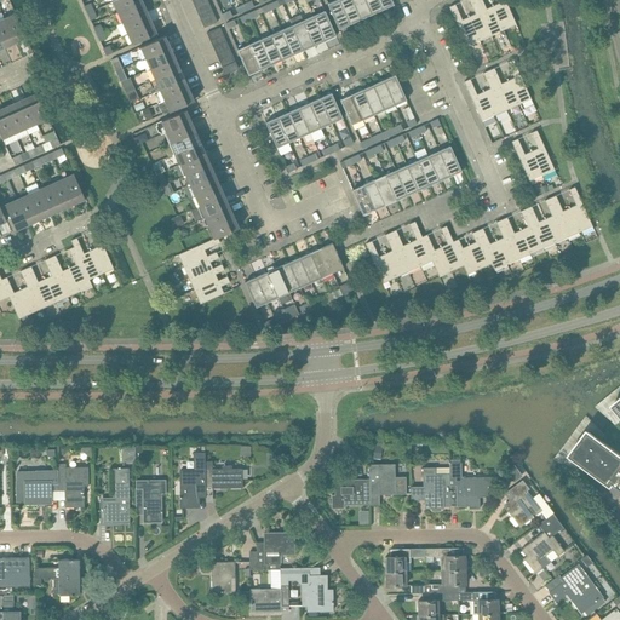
[(142,0),(116,0),(113,1),(118,12),(143,1),(142,0)]
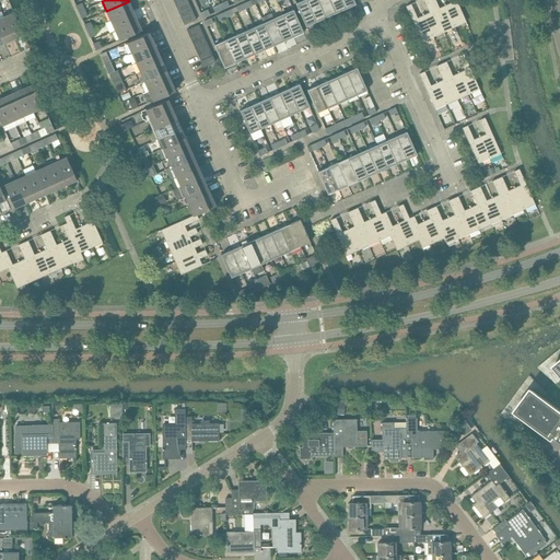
[(316,22),(305,0),(303,0),(295,3),(306,26),(316,22)]
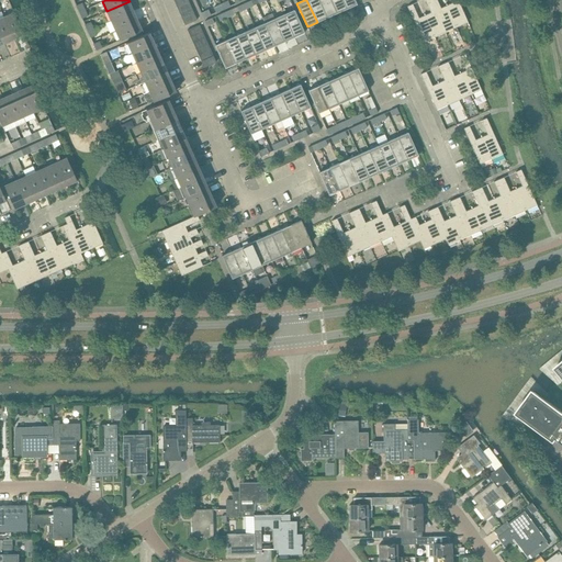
[(327,18),(318,0),(306,0),(317,22),(327,18)]
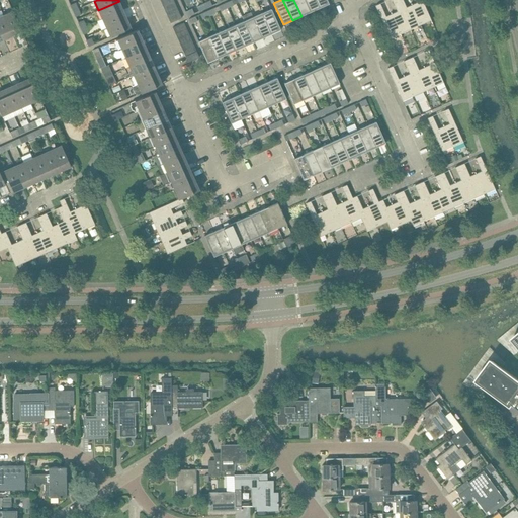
[(311,12),(305,0),(293,0),(301,16),(311,12)]
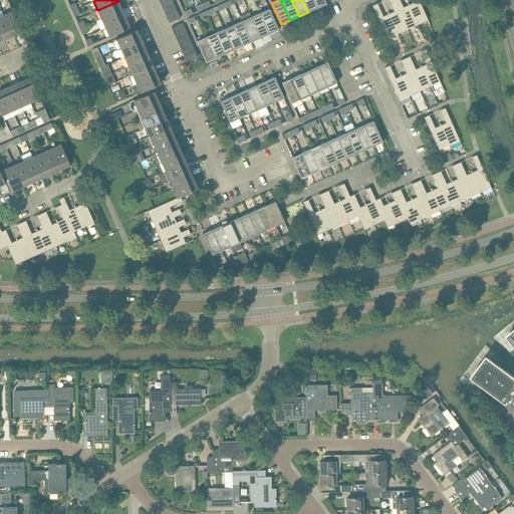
[(302,0),(308,12),(317,8),(313,0),(302,0)]
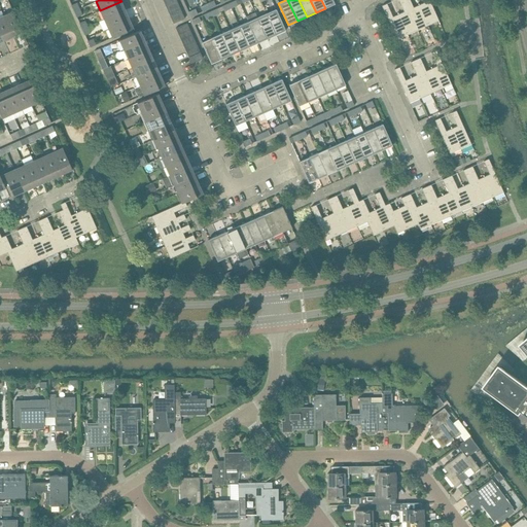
[(321,0),(325,8),(335,4),(332,0),(321,0)]
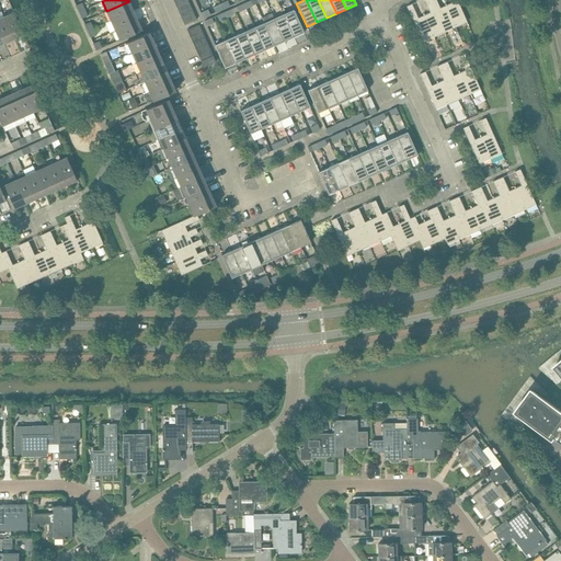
[(434,37),(445,32),(430,0),(424,0),(430,13),(424,15),(434,37)]
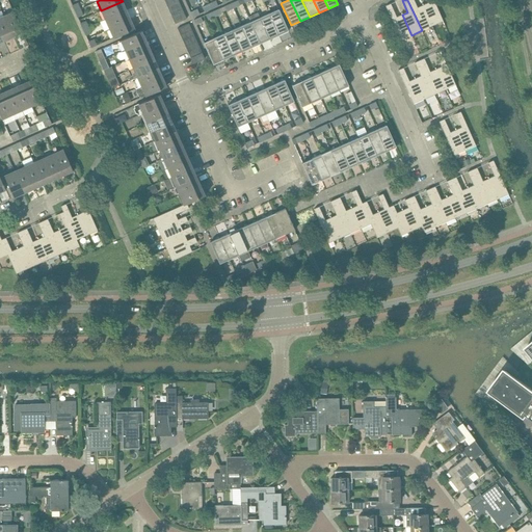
[(407,0),(422,30),(432,26),(423,5),(418,7),(414,0),(407,0)]
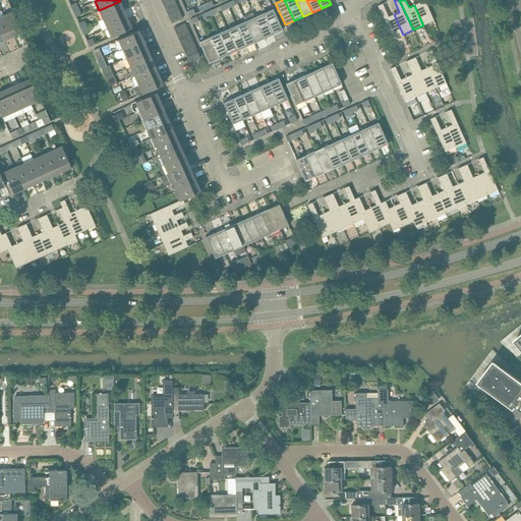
[(433,20),(424,0),(418,0),(420,3),(414,5),(423,25),(433,20)]
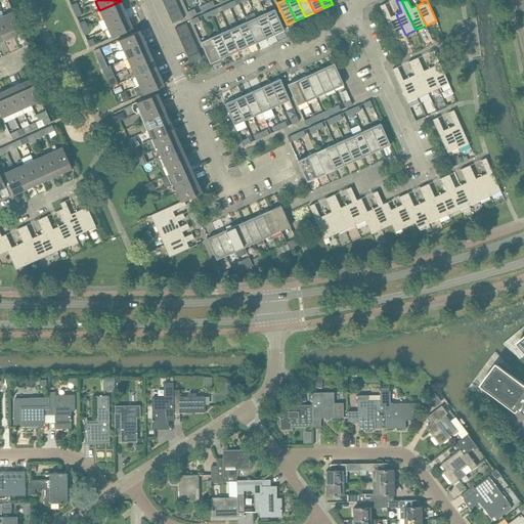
[(121,1),(99,10),(103,19),(125,10),(121,1)]
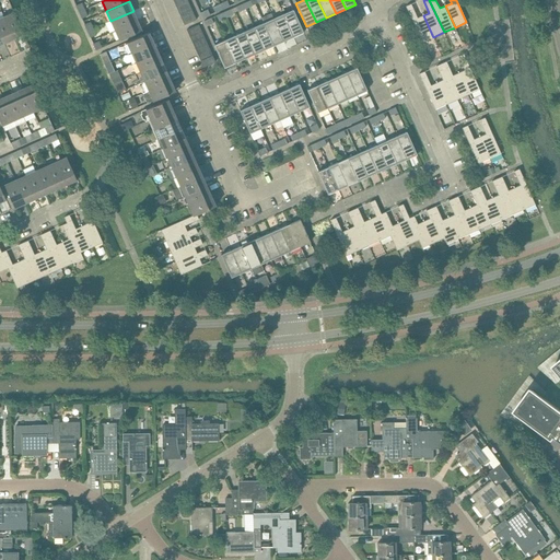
[(176,7),(178,13),(190,8),(188,1),(176,7)]
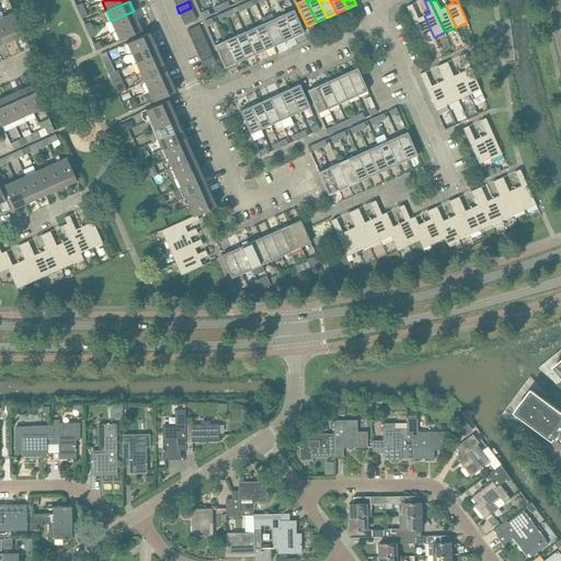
[(434,37),(424,15),(418,18),(412,3),(407,7),(422,42),(434,37)]
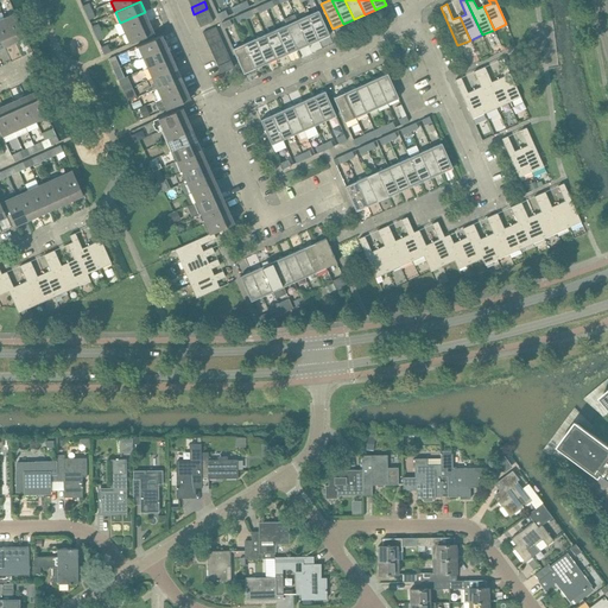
[(194,14),(197,20),(210,14),(207,8),(194,14)]
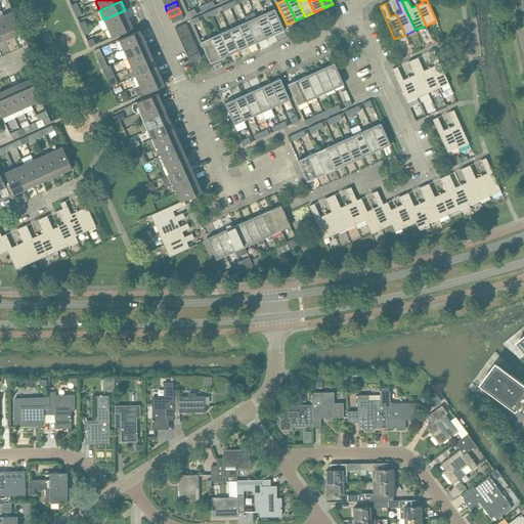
[(274,8),(265,13),(274,35),(284,31),(274,8)]
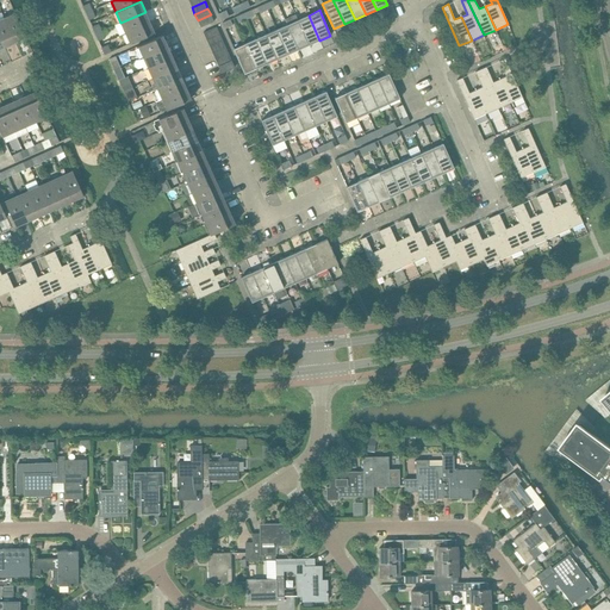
[(145,12),(120,23),(125,33),(149,23),(145,12)]
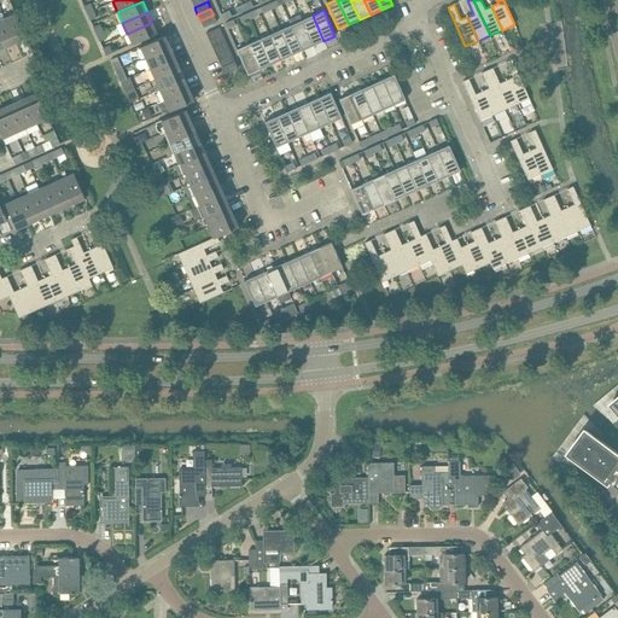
[(16,13),(5,18),(16,42),(27,38),(16,13)]
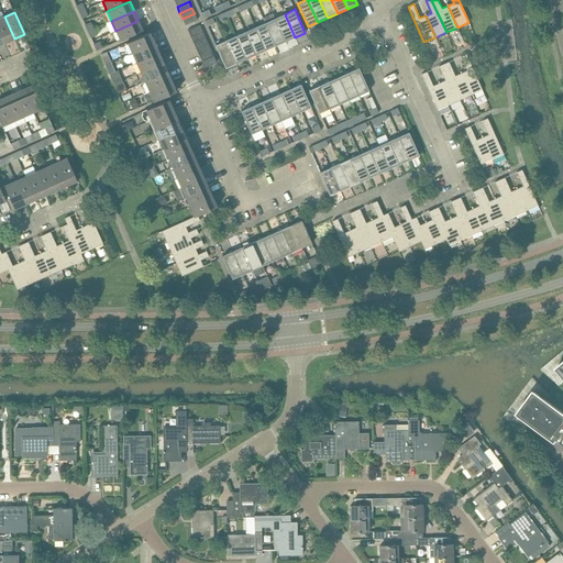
[(183,19),(186,25),(197,20),(195,13),(183,19)]
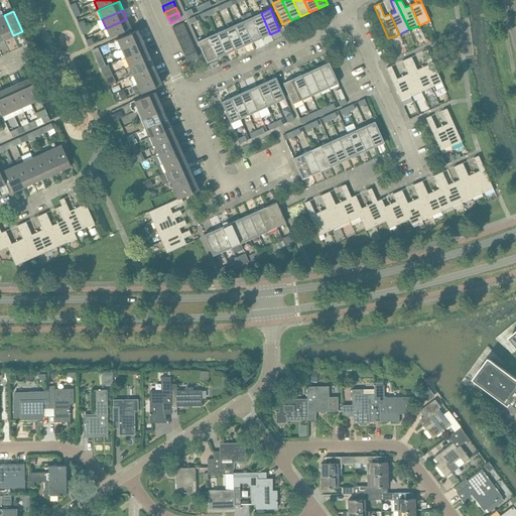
[(261,13),(252,17),(261,38),(270,34),(261,13)]
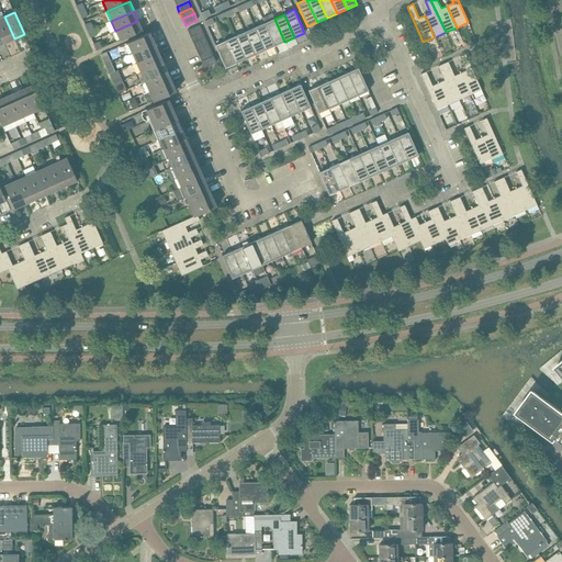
[(4,17),(0,18),(0,33),(4,43),(14,38),(4,17)]
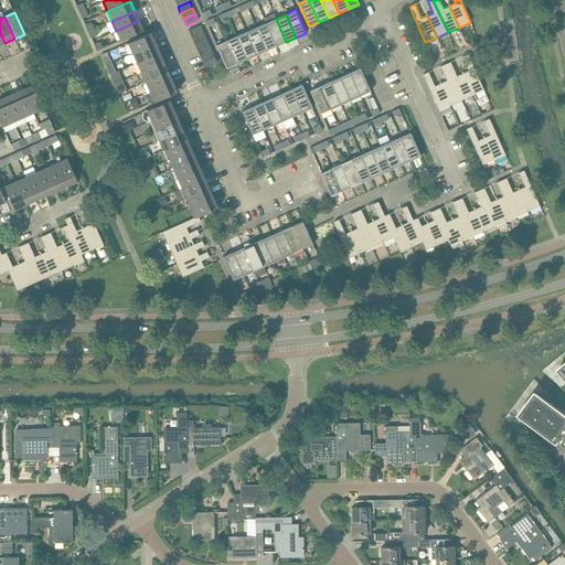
[(276,19),(266,23),(276,46),(286,42),(276,19)]
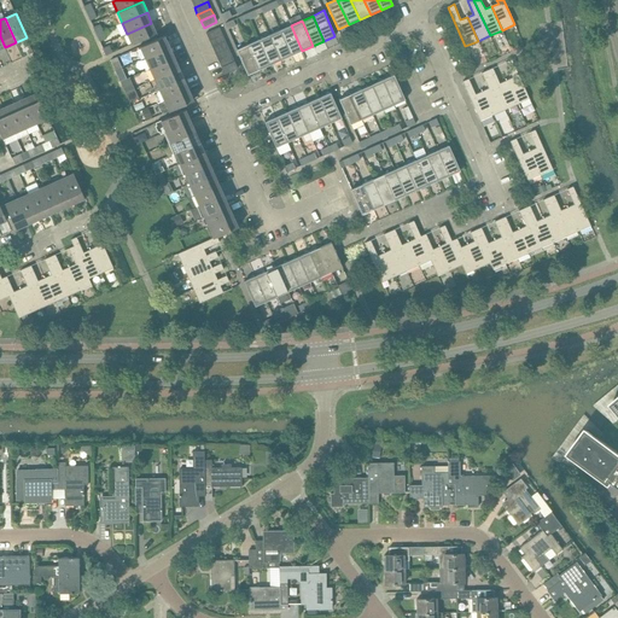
[(151,23),(127,34),(132,45),(157,34),(151,23)]
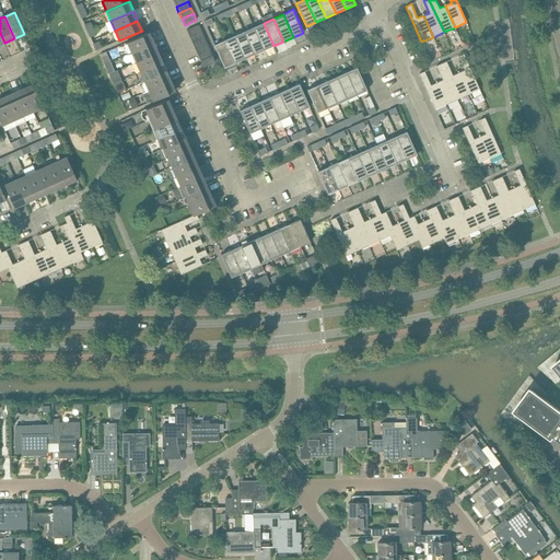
[(84,24),(88,32),(93,28),(90,22),(84,24)]
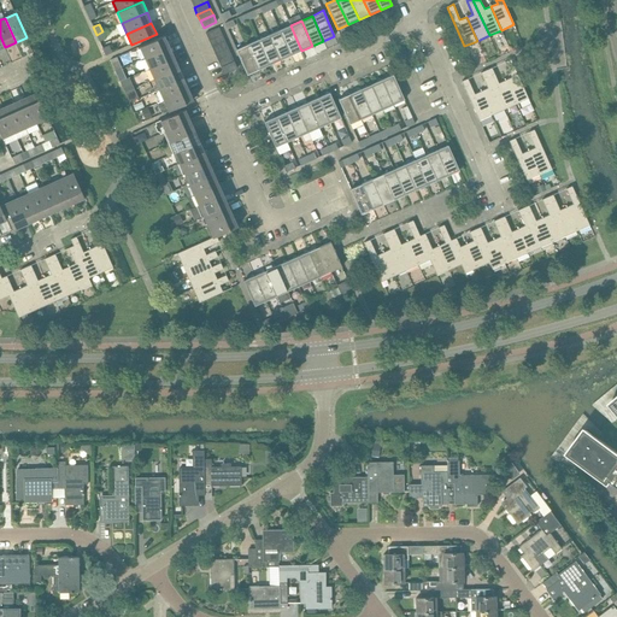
[(291,25),(280,30),(291,56),(301,51),(291,25)]
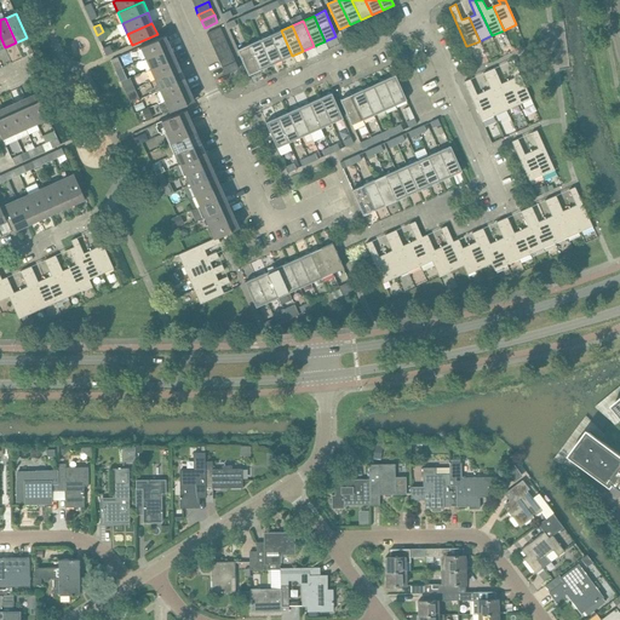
[(207,33),(210,40),(223,34),(219,27),(207,33)]
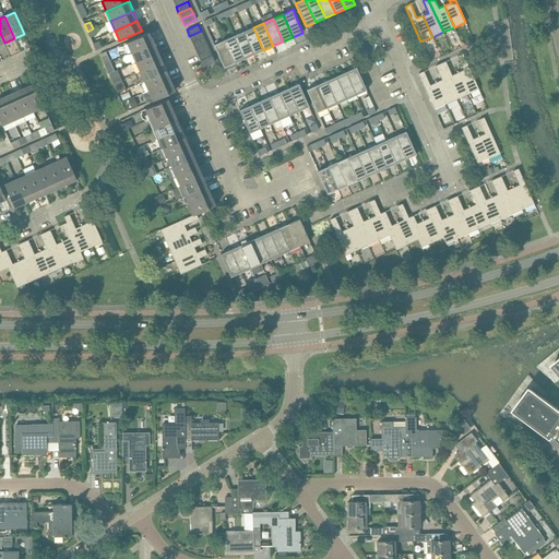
[(253,27),(244,32),(253,55),(263,50),(253,27)]
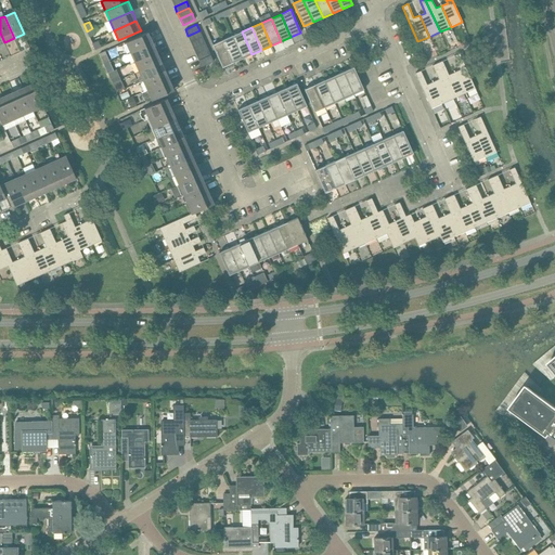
[(188,36),(191,42),(203,37),(199,30),(188,36)]
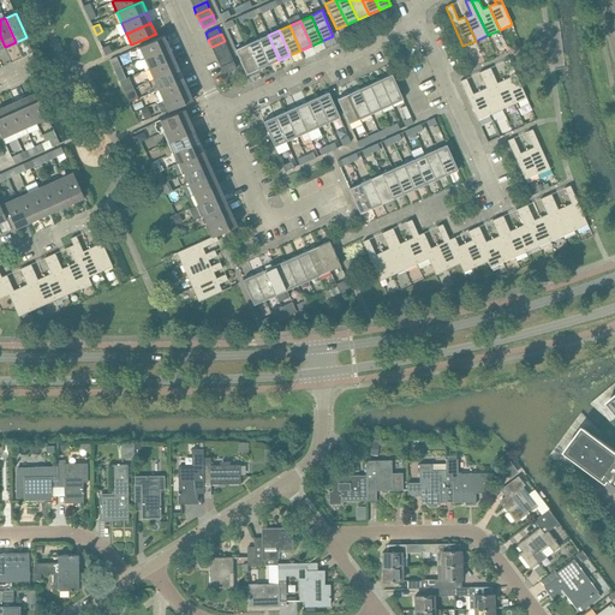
[(143,58),(168,47),(163,35),(137,47),(143,58)]
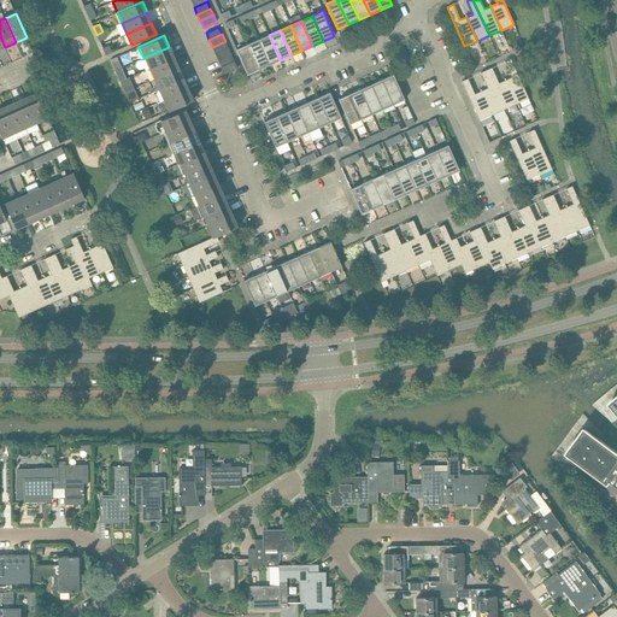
[(269,35),(258,40),(269,65),(280,60),(269,35)]
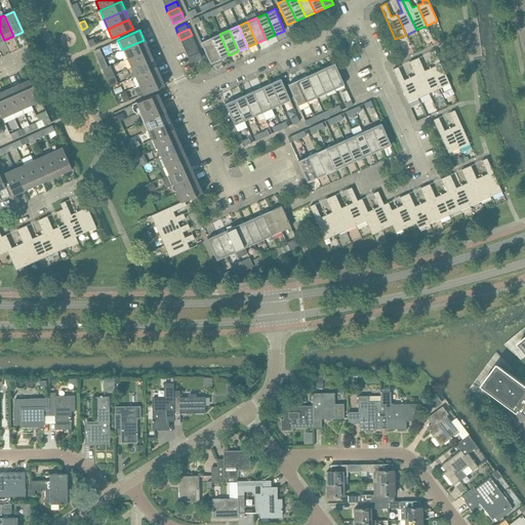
[(219,34),(210,38),(219,59),(229,55),(219,34)]
